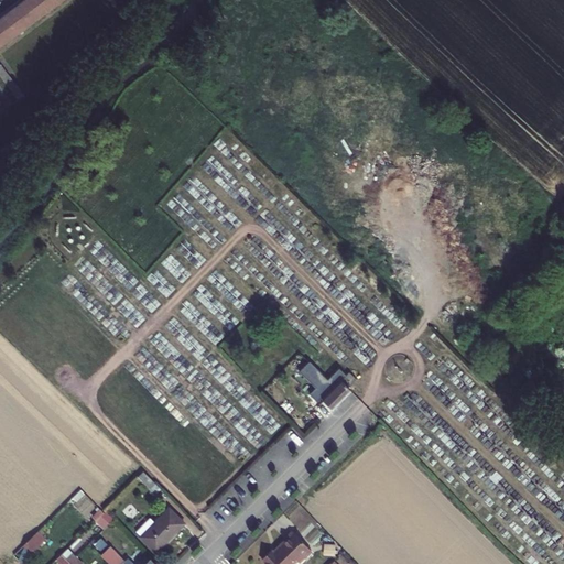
[(0,46),(62,0),(23,0),(0,18),(0,46)]
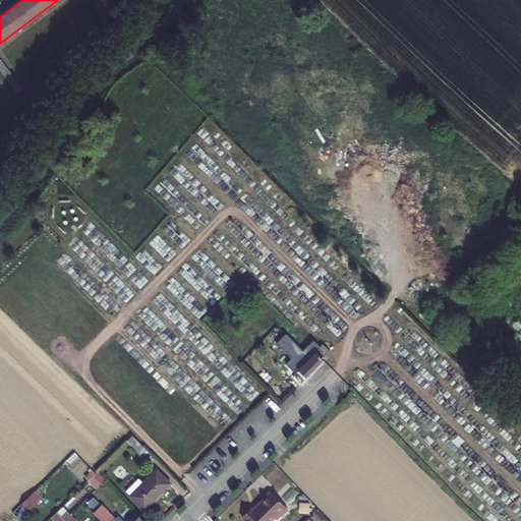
[(0,70),(16,93),(22,88),(1,59),(0,59),(0,70)]
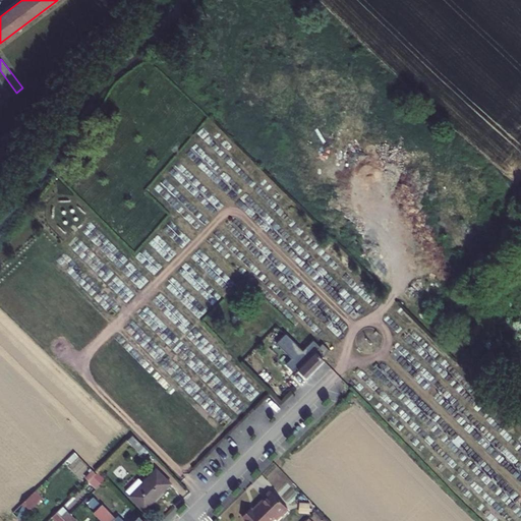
[(287,358),(299,346),(286,333),(274,345),(287,358)]
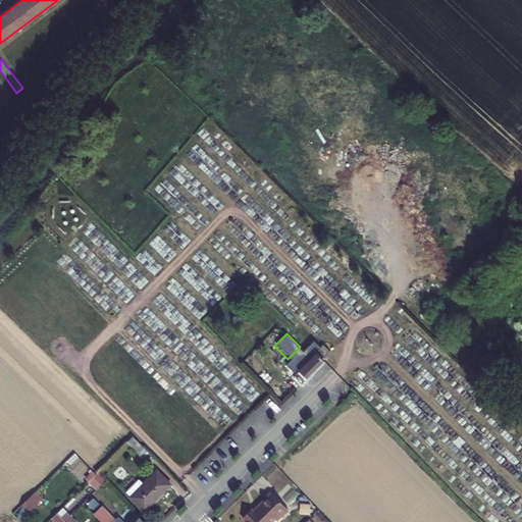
[(307,378),(323,361),(320,357),(315,352),(320,347),(313,341),(302,352),(304,355),(294,365),(307,378)]
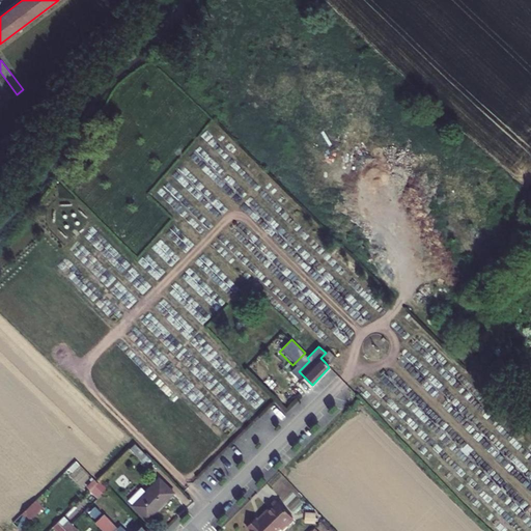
[(320,358),(326,363),(333,356),(328,351),(326,353),(320,358)]
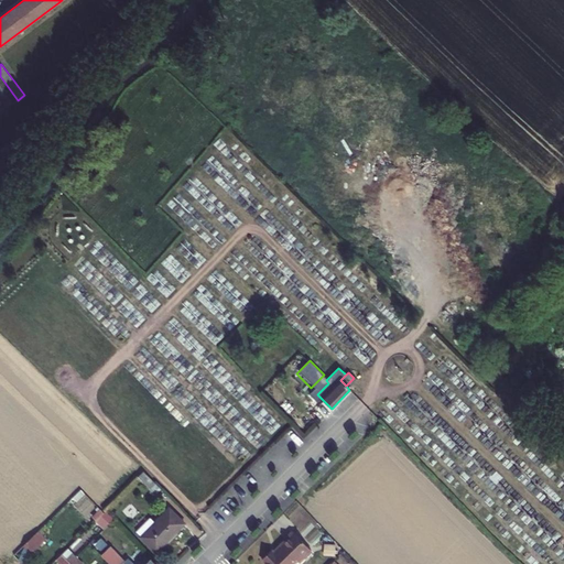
[(275,383),(272,381),(264,389),(268,391),(275,383)]
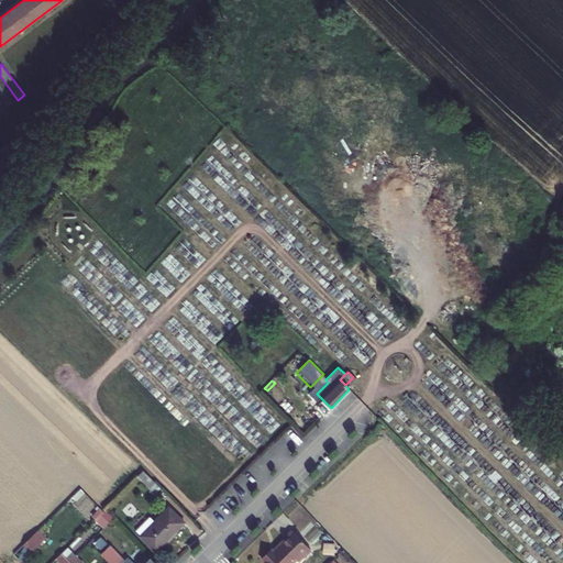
[(301,396),(311,406),(317,400),(307,390),(301,396)]
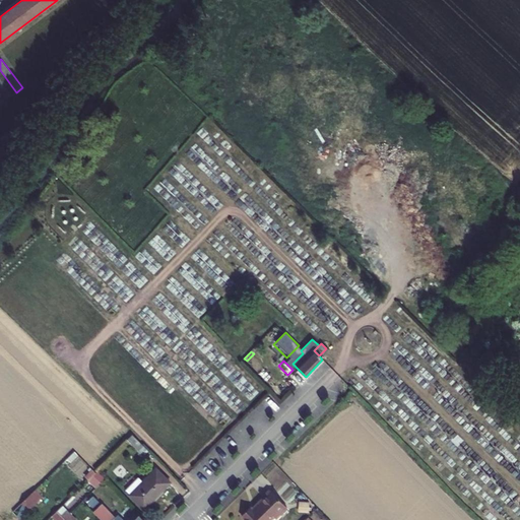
[(258,374),(279,395),(286,389),(265,367),(258,374)]
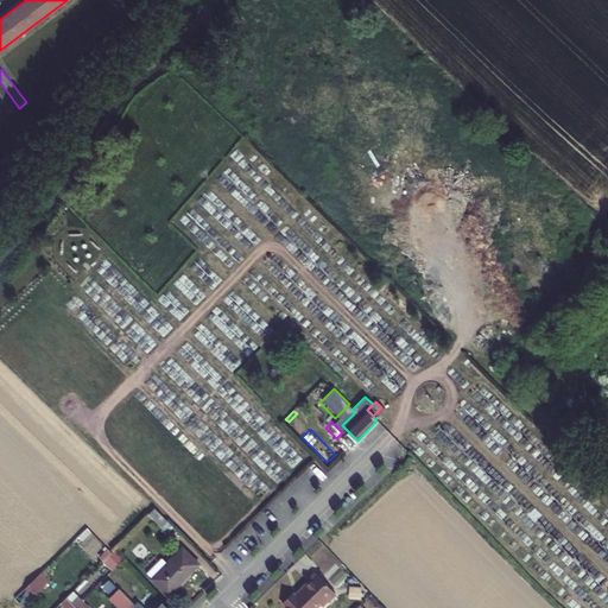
[(163,518),(153,508),(147,513),(158,524),(163,518)]
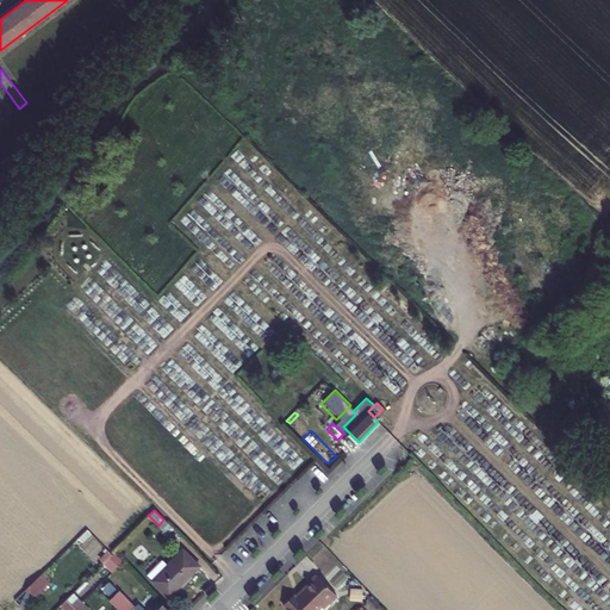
[(168,597),(199,566),(182,549),(167,564),(162,560),(147,576),(168,597)]
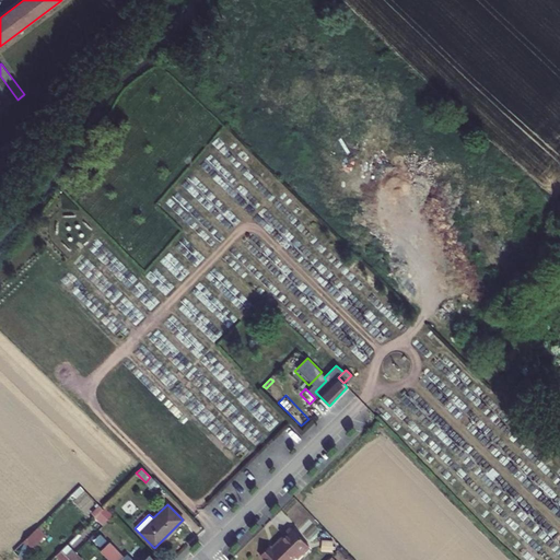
[(96,514),(104,523),(112,516),(104,508),(102,509),(96,514)]
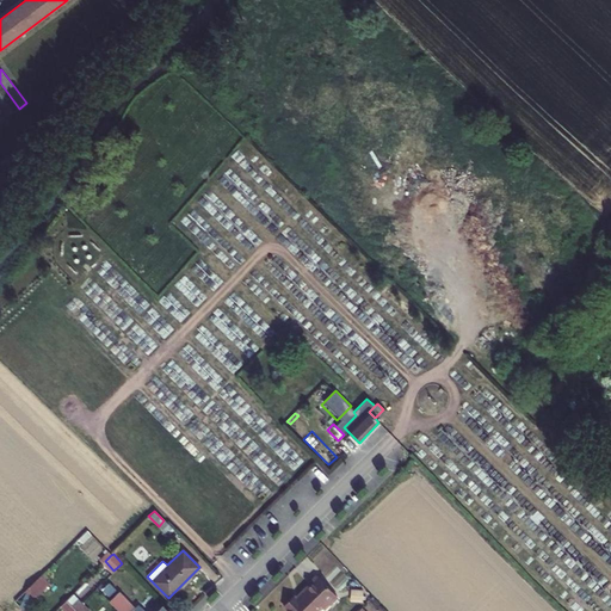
[(20,592),(28,602),(51,585),(43,574),(20,592)]
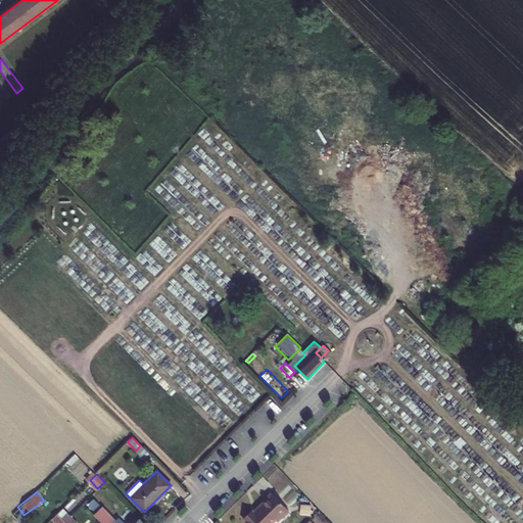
[(251,509),(242,517),(247,522),(270,522),(275,519),(277,520),(288,509),(271,491),(264,498),(265,498),(252,510),(251,509)]
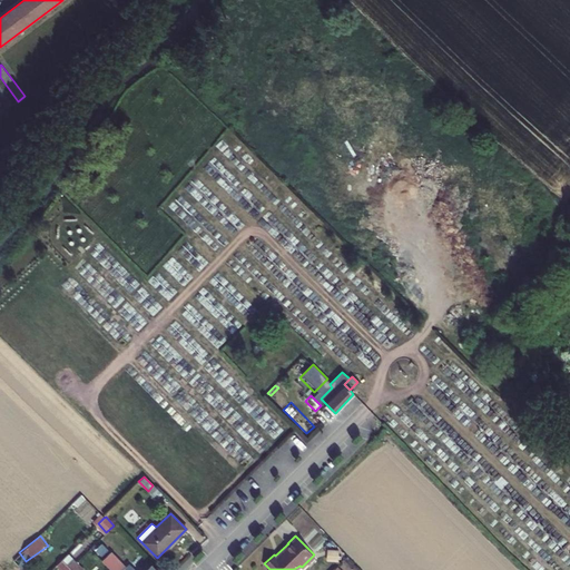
[(71,569),(70,568),(66,564),(61,559),(56,564),(61,569),(71,569)]
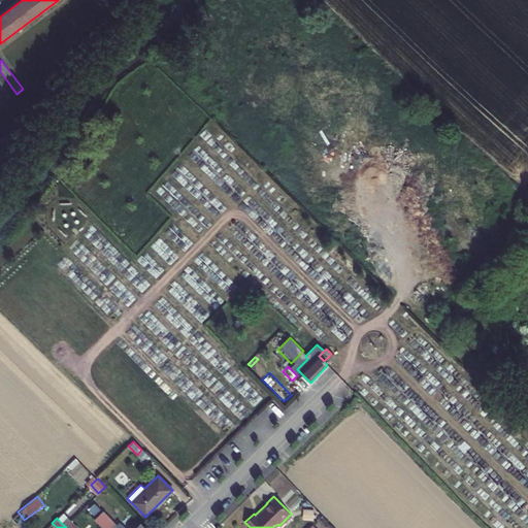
[(66,518),(61,523),(65,526),(70,521),(66,518)]
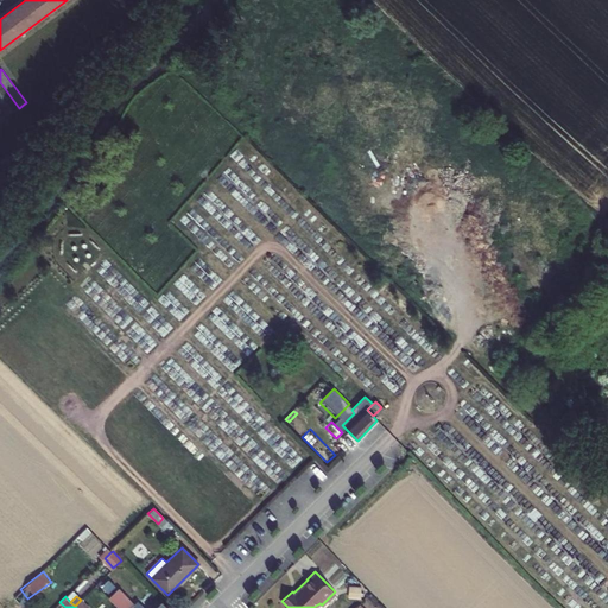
[(118,607),(138,607),(137,607),(133,607),(121,596),(114,605),(118,607)]
